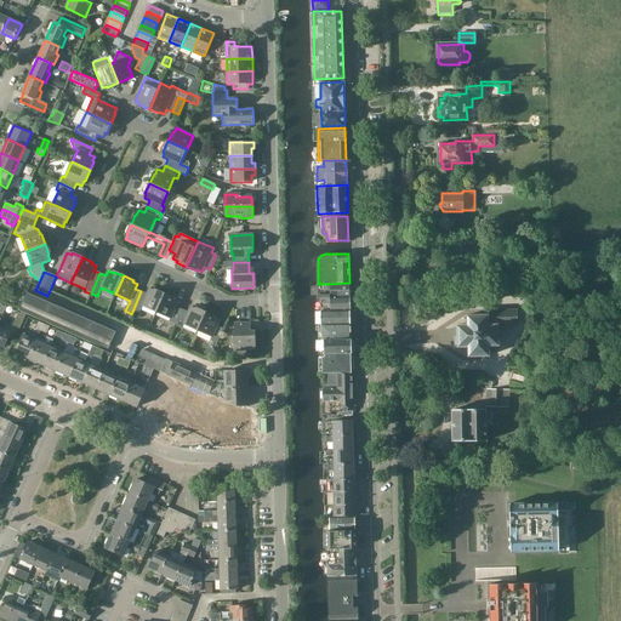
[(349,309),(349,296),(349,283),(329,284),(329,294),(319,294),(320,302),(323,302),(323,311),(349,309)]
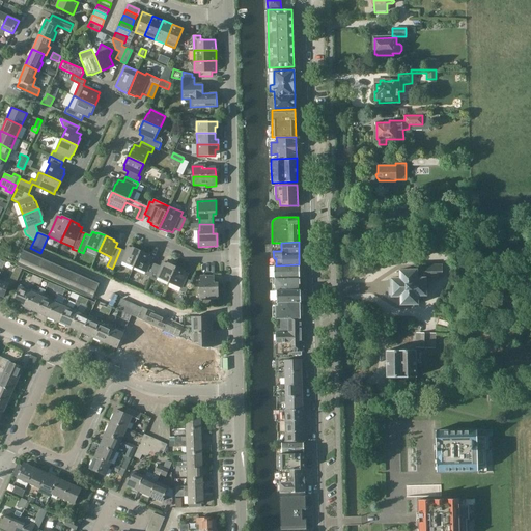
[(132,249),(128,247),(126,252),(120,249),(113,267),(118,269),(121,261),(134,268),(141,251),(132,248),(132,249)]
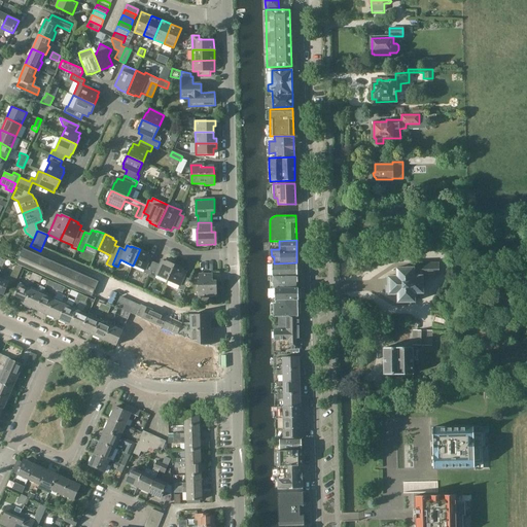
[(35,271),(41,256),(23,248),(15,262),(35,271)]
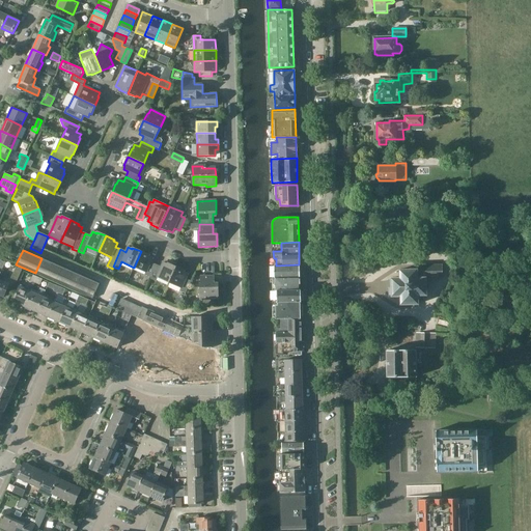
[(150,278),(156,264),(150,262),(152,258),(148,256),(149,255),(141,251),(134,268),(146,273),(145,275),(150,278)]
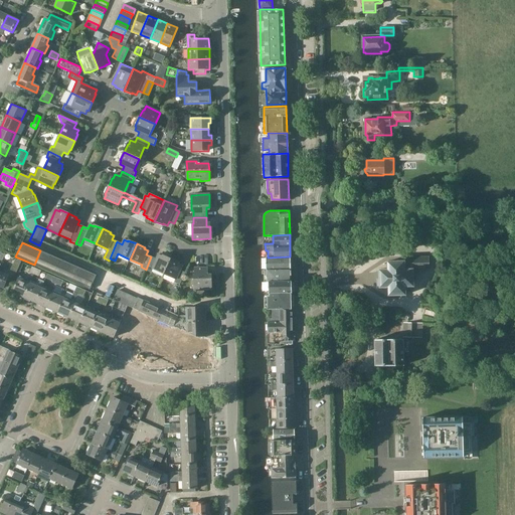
[(52,274),(59,259),(40,250),(34,265),(52,274)]
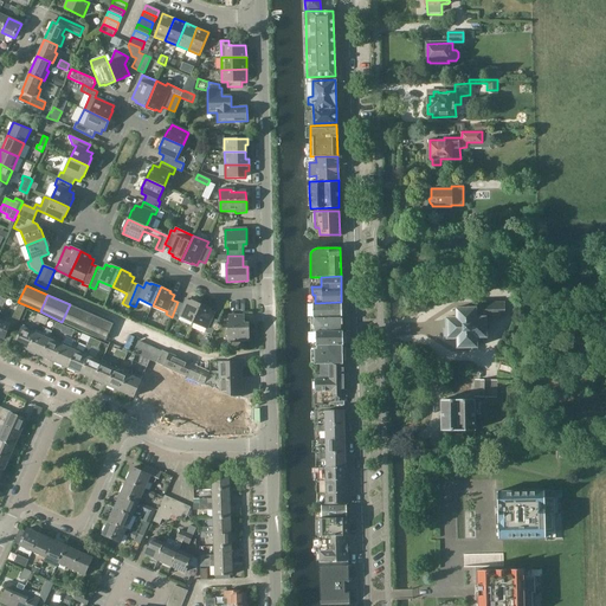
[(191,302),(186,300),(184,305),(178,302),(172,317),(178,320),(179,317),(193,323),(201,305),(191,301),(191,302)]
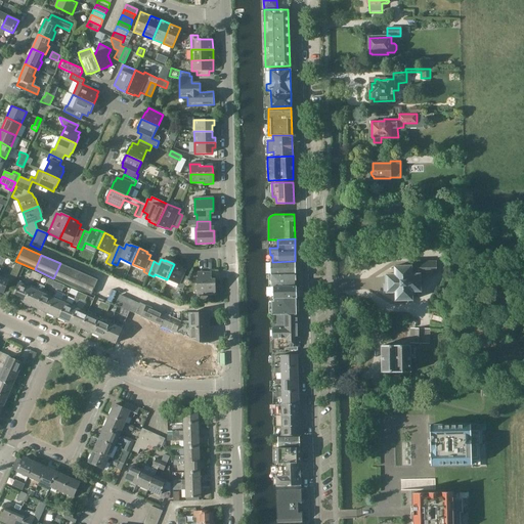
[(270,273),(296,272),(295,261),(272,262),(269,262),(269,270),(269,273),(270,273)]
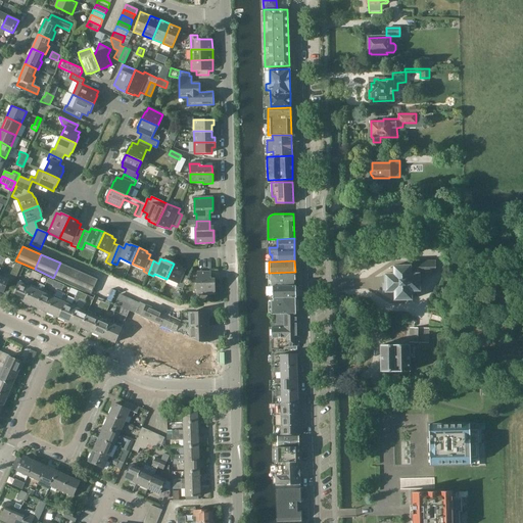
[(420,290),(420,274),(436,274),(435,260),(410,262),(410,266),(393,267),(393,275),(385,275),(385,277),(383,277),(383,290),(386,290),(386,292),(394,291),(394,300),(412,299),(412,295),(418,295),(418,291),(420,290)]
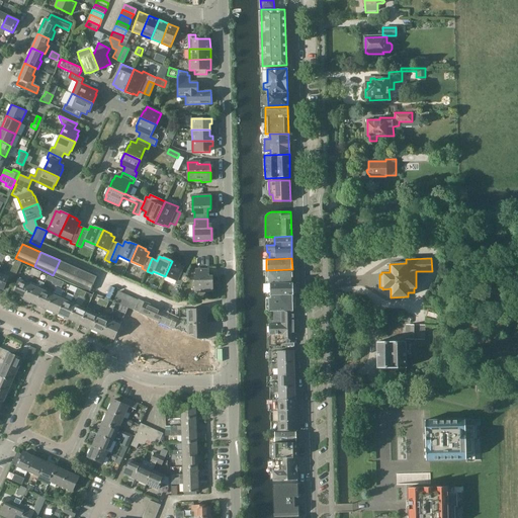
[(71,283),(78,268),(60,260),(53,275),(71,283)]
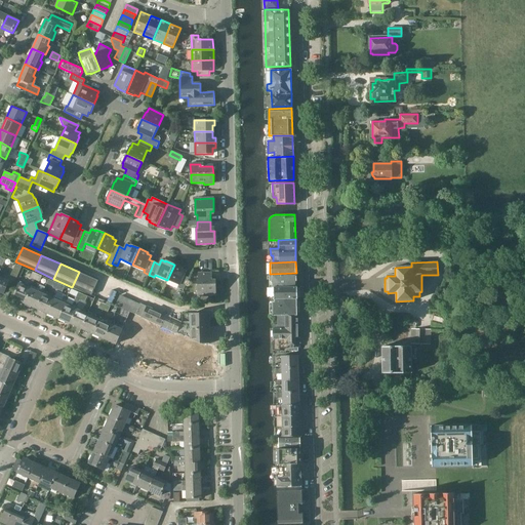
[(15,278),(21,267),(15,265),(10,276),(15,278)]
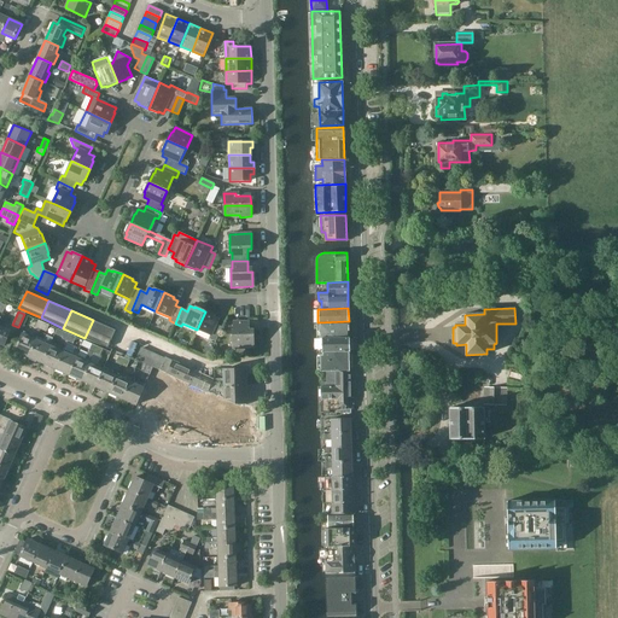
[(216,342),(222,327),(216,325),(219,319),(214,316),(215,315),(205,312),(197,330),(211,336),(210,339),(216,342)]
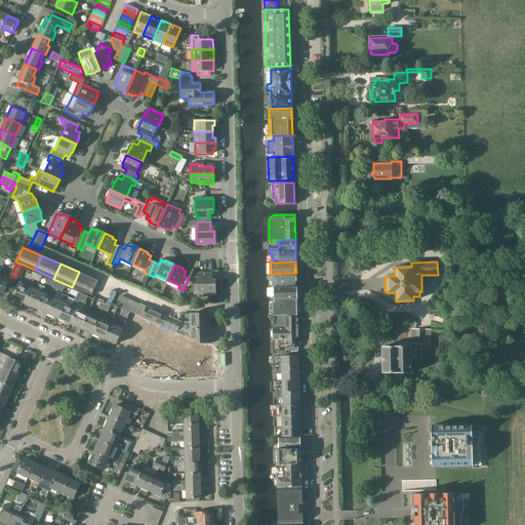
[(91,295),(97,280),(79,272),(72,287),(91,295)]
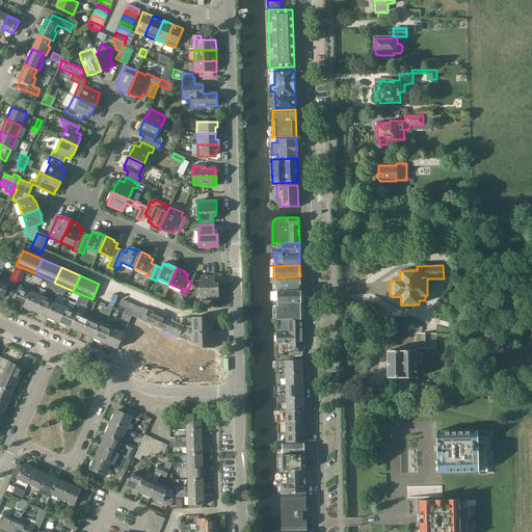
[(214,287),(214,276),(201,277),(201,284),(200,284),(200,300),(218,299),(218,286),(214,287)]
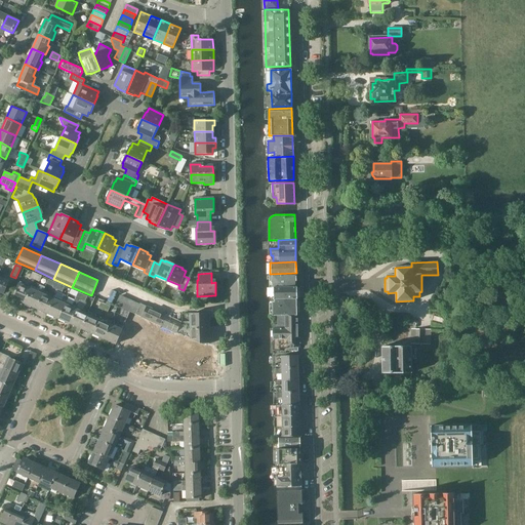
[(296,286),(296,273),(271,274),(270,274),(271,287),(273,287),(297,287),(297,286),(296,286)]
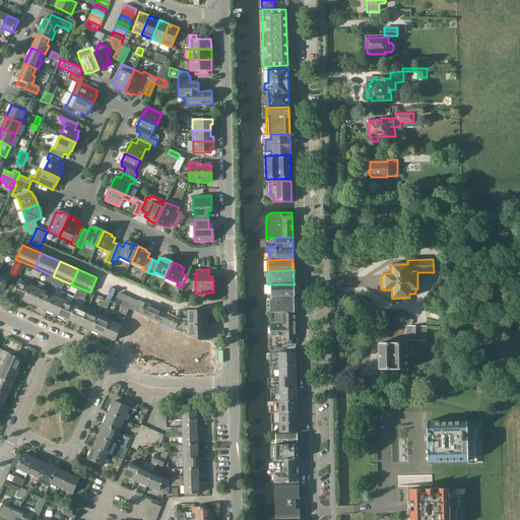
[(0,288),(3,290),(8,278),(0,274),(0,288)]
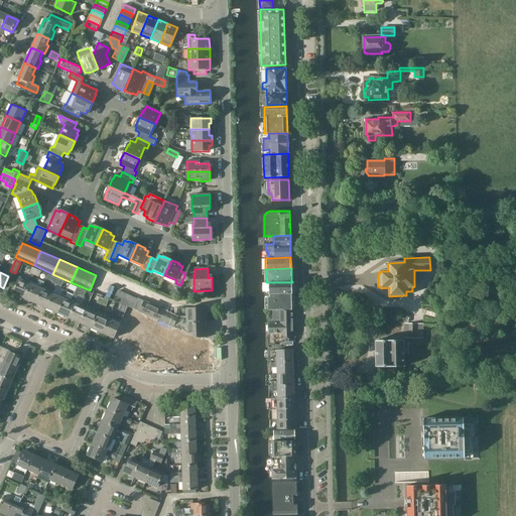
[(23,297),(30,281),(27,280),(19,276),(12,292),(23,297)]
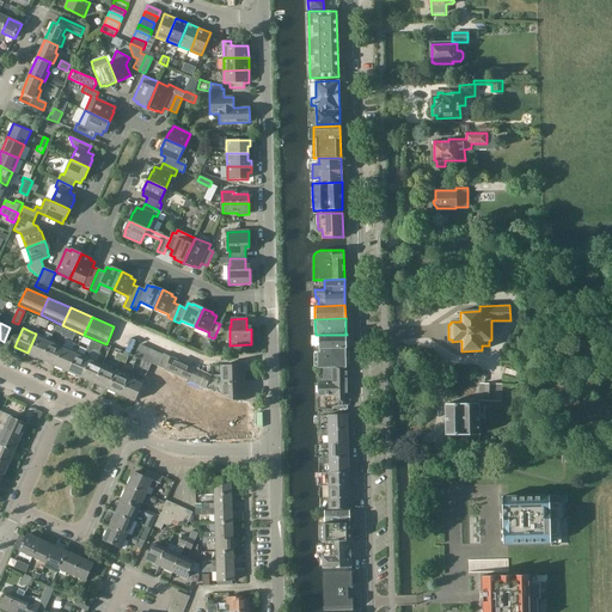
[(49,340),(51,334),(46,331),(43,337),(36,334),(28,353),(41,359),(49,340)]
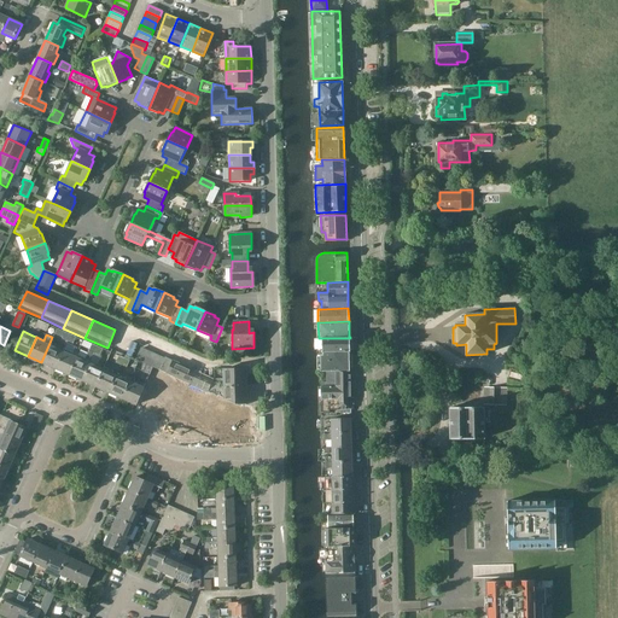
[(321,351),(350,350),(350,338),(321,338),(321,351)]
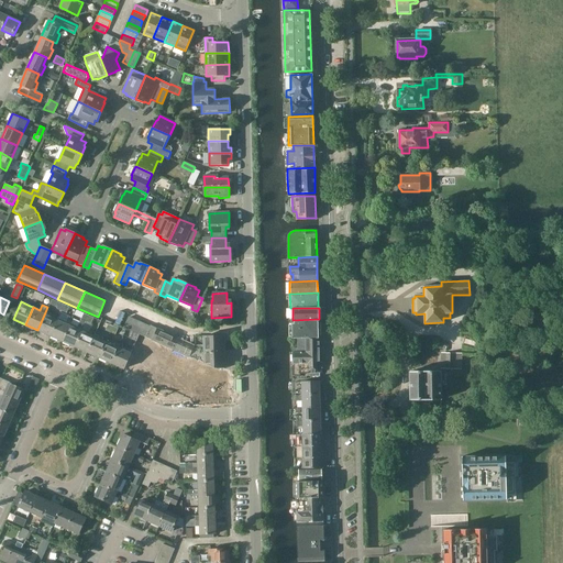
[(50,335),(56,320),(53,318),(54,316),(45,312),(37,330),(50,335)]
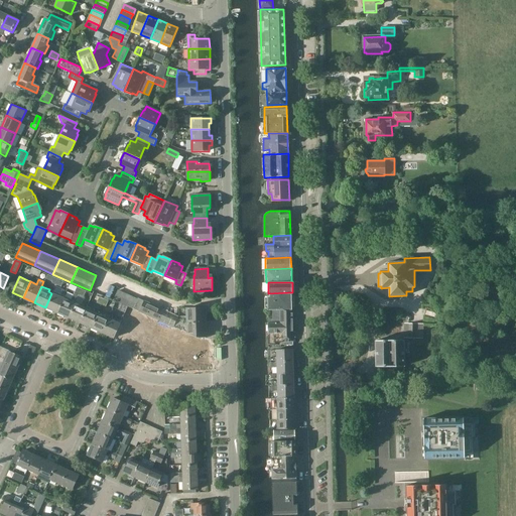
[(76,301),(79,295),(82,289),(76,286),(71,299),(63,296),(62,298),(56,312),(68,317),(75,301),(76,301)]
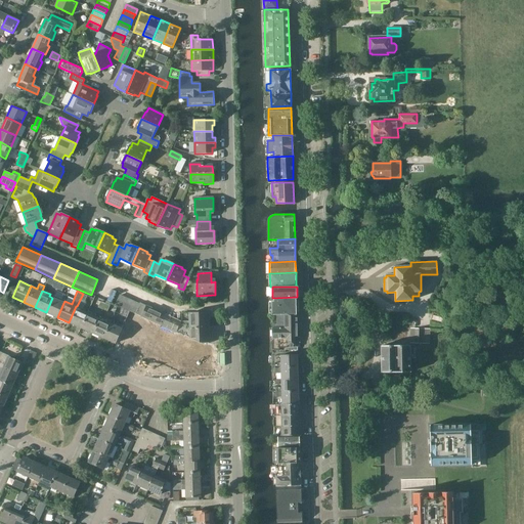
[(57,317),(63,303),(60,301),(61,299),(53,296),(52,298),(46,312),(57,317)]
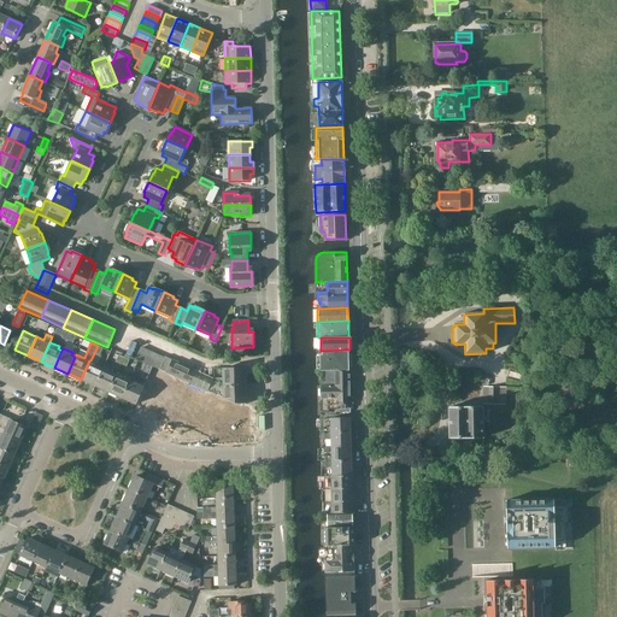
[(141,348),(136,359),(145,364),(152,366),(153,368),(156,369),(175,377),(175,376),(181,364),(165,357),(165,358),(164,358),(163,357),(152,352),(152,353),(141,348)]
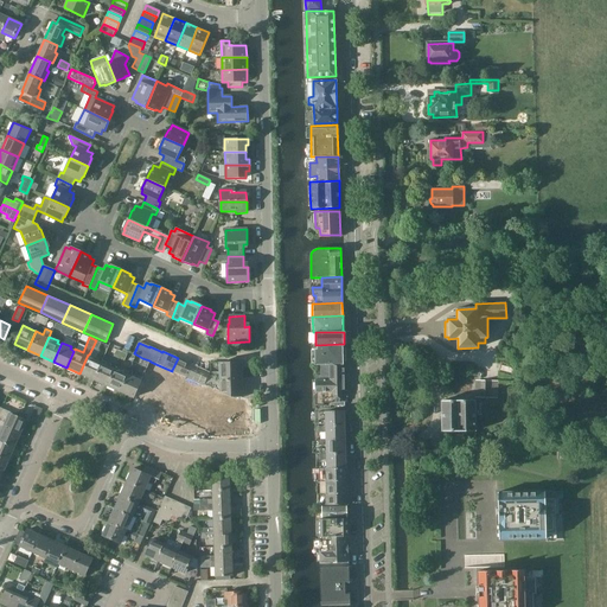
[(314,364),(320,364),(344,363),(343,345),(344,345),(344,344),(315,345),(315,349),(314,349),(313,349),(314,364)]
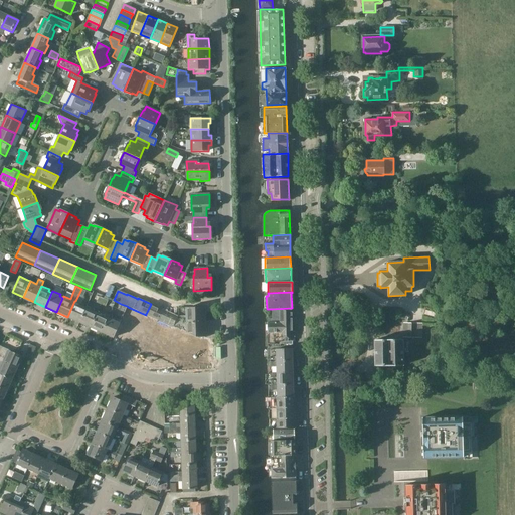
[(82,304),(75,301),(74,301),(67,317),(78,322),(86,306),(87,303),(83,302),(82,304)]
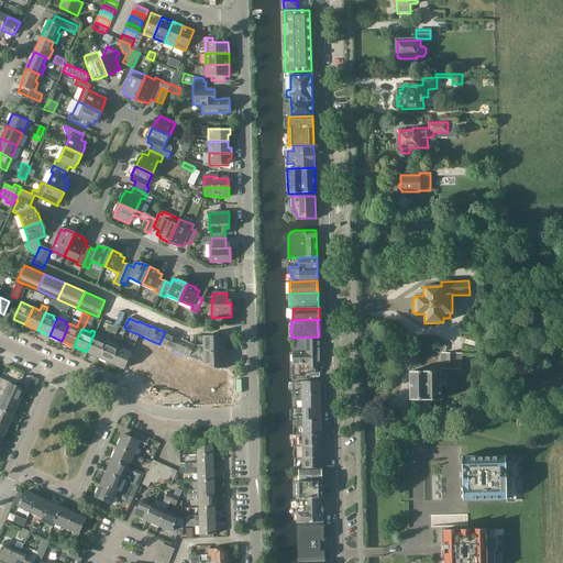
[(159,343),(159,344),(173,350),(174,349),(178,338),(175,337),(165,332),(159,343)]
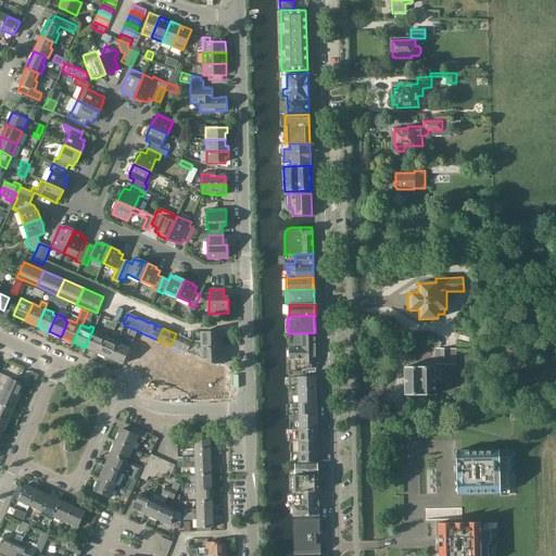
[(97,353),(104,337),(100,336),(101,333),(92,330),(85,348),(97,353)]
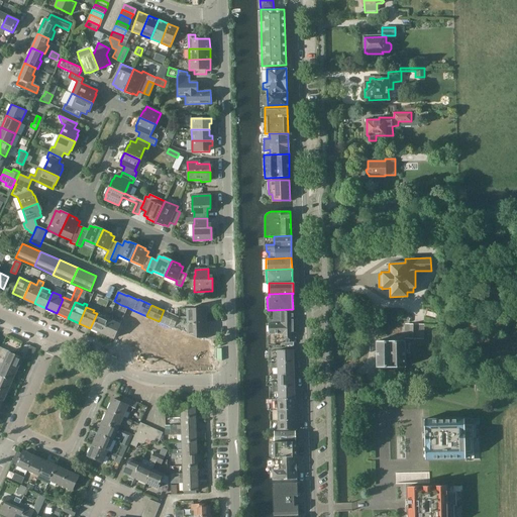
[(186,323),(205,323),(205,308),(200,308),(187,308),(187,316),(185,316),(185,320),(183,320),(183,323),(186,323)]
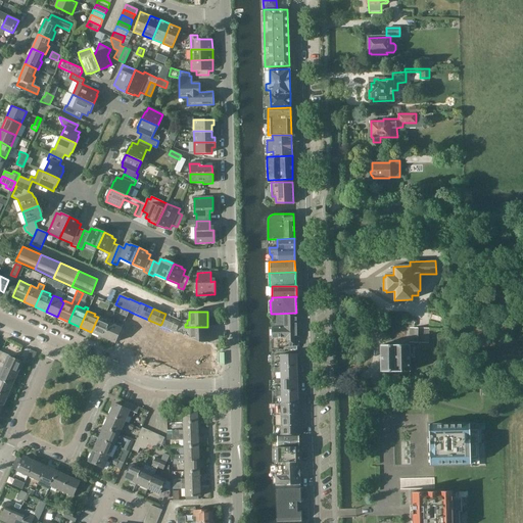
[(209,346),(133,313),(121,341),(182,368),(183,366),(186,367),(188,363),(193,365),(193,371),(209,371),(209,346)]
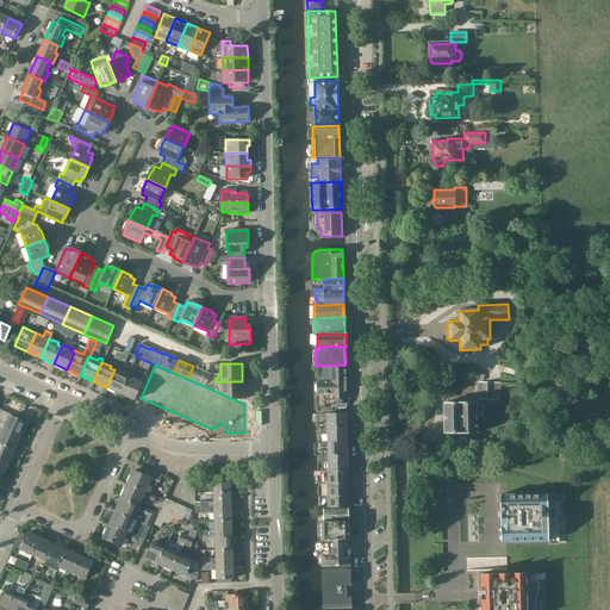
[(347,408),(346,377),(346,365),(322,366),(322,378),(317,378),(317,381),(316,381),(317,391),(317,406),(324,406),(324,404),(337,404),(337,409),(347,408)]
